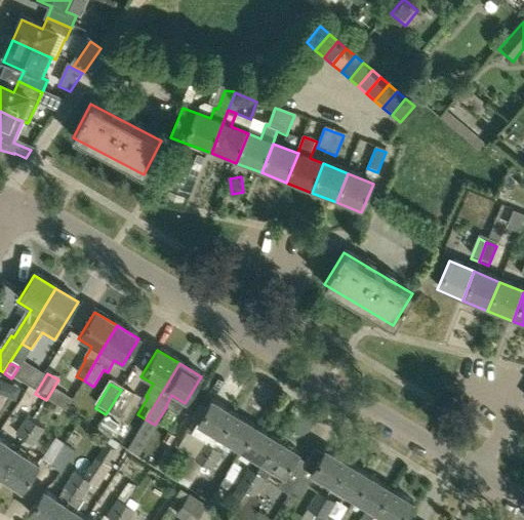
[(133,398),(121,390),(106,414),(118,423),(133,398)]
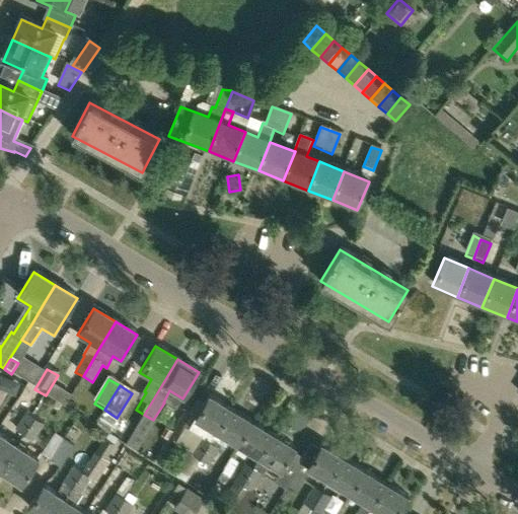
[(191,456),(199,462),(209,445),(216,434),(230,410),(209,396),(194,421),(188,431),(201,439),(191,456)]
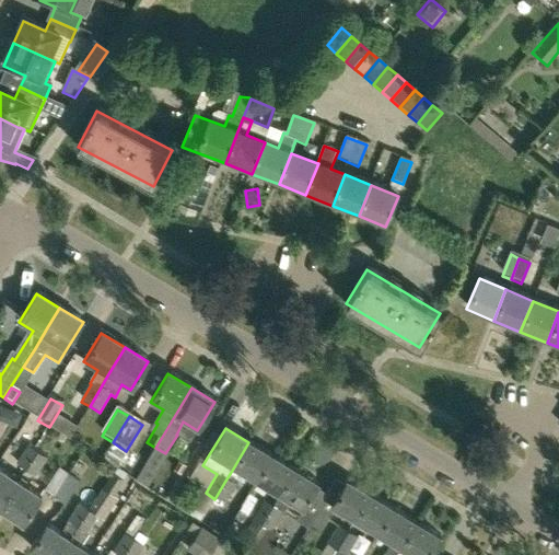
[(243,475),(256,483),(272,457),(248,442),(233,469),(243,475)]
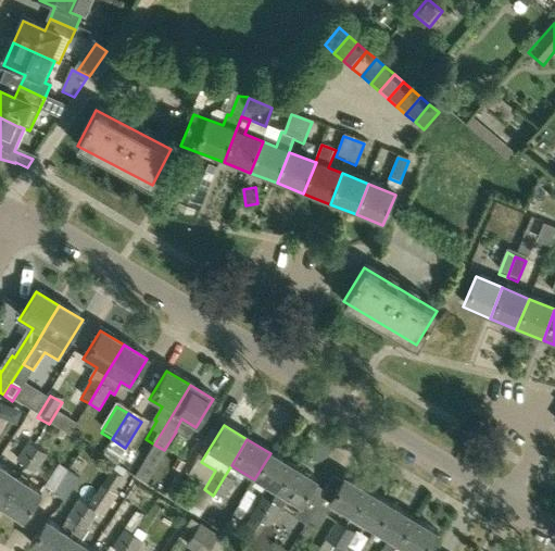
[(154,445),(148,455),(159,461),(165,451),(164,450),(154,445)]
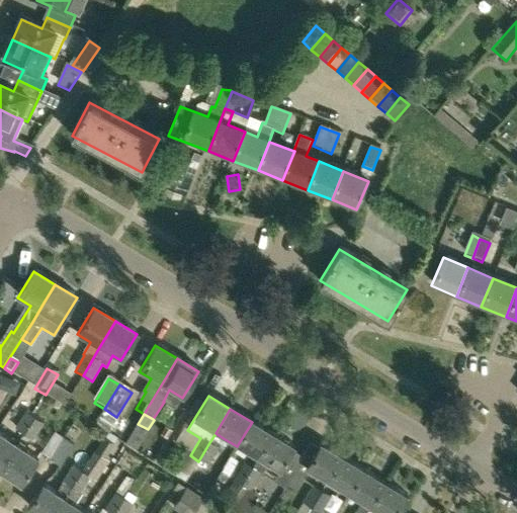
[(23,437),(34,420),(25,415),(15,432),(23,437)]
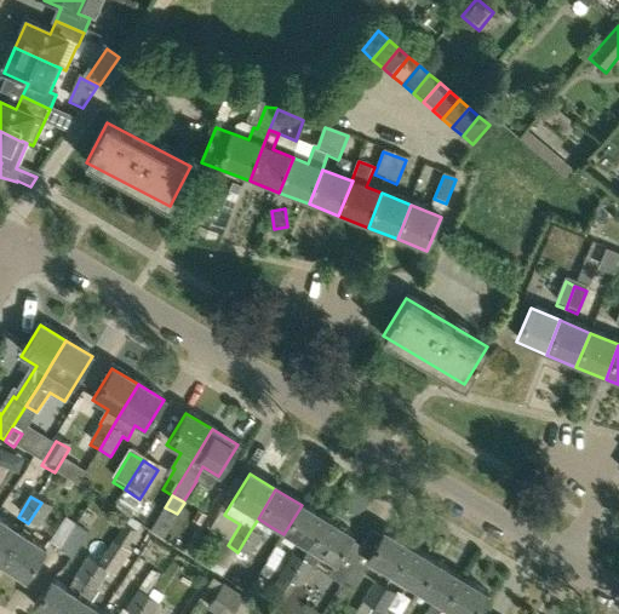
[(41,503),(28,523),(39,531),(52,510),(41,503)]
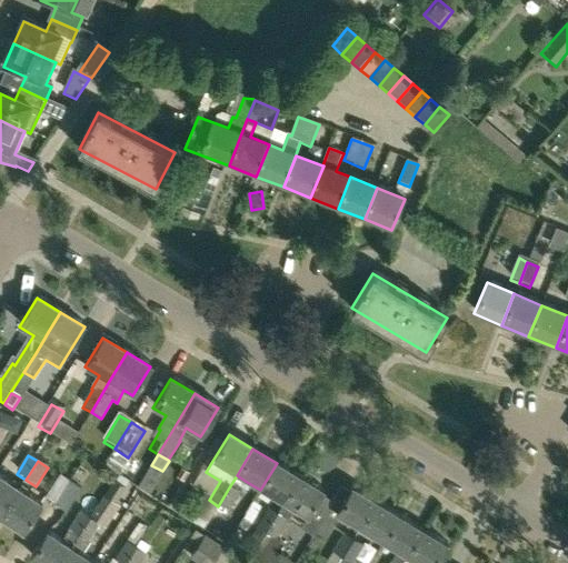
[(300,478),(277,463),(260,490),(285,504),(300,478)]
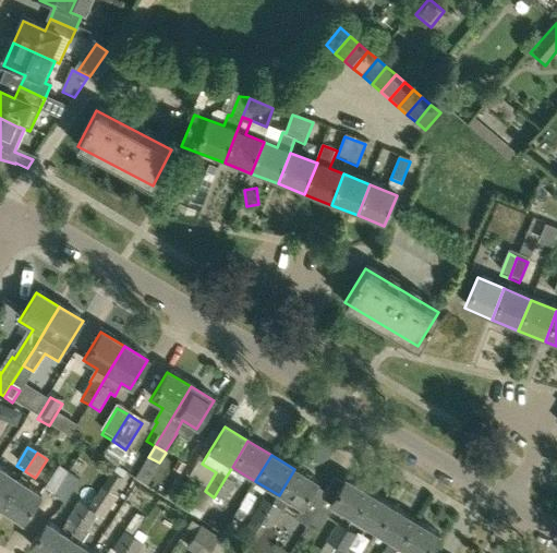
[(19,481),(0,469),(0,508),(19,481)]
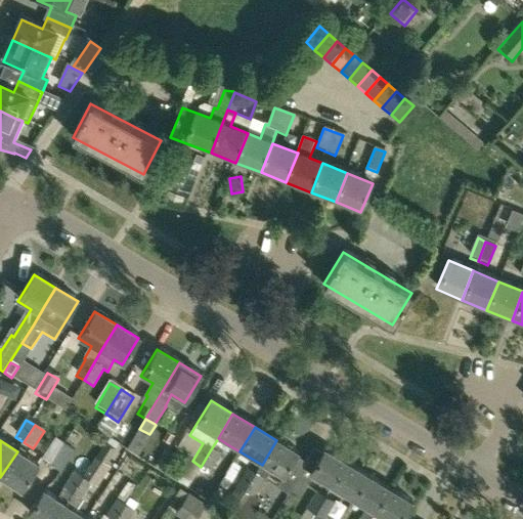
[(299,453),(276,440),(262,465),(284,478),(299,453)]
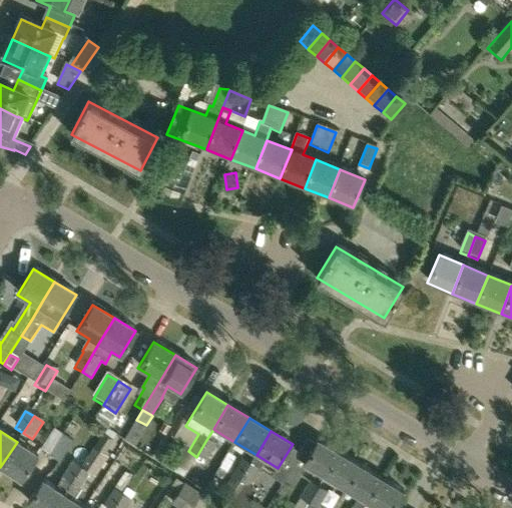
[(73,444),(62,437),(48,458),(59,465),(73,444)]
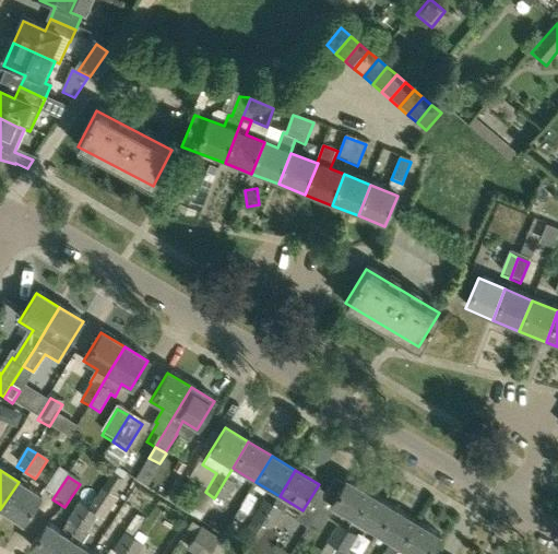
[(224,504),(235,486),(225,480),(214,498),(224,504)]
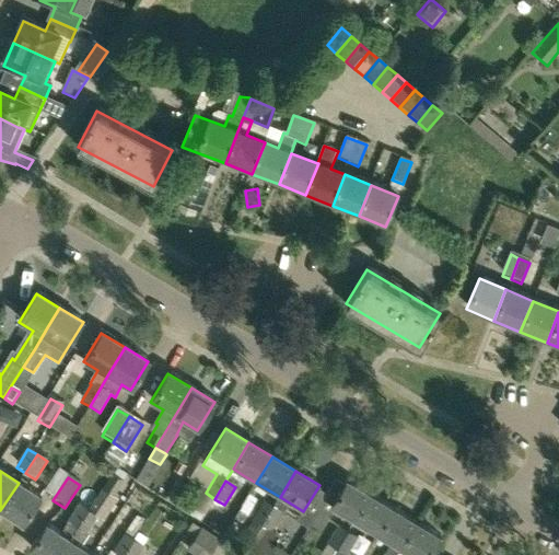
[(332,508),(354,521),(370,496),(347,482),(332,508)]
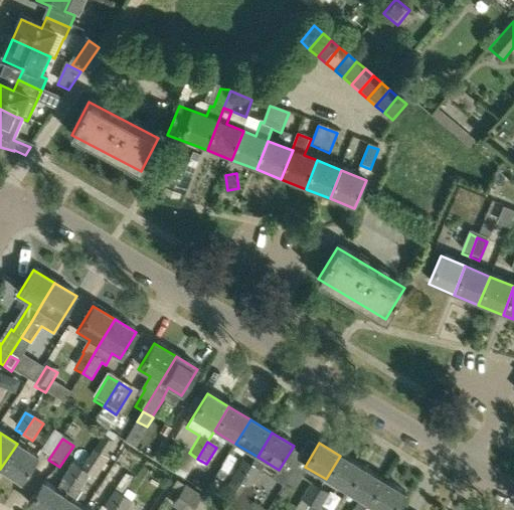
[(38,458),(17,444),(0,469),(22,483),(38,458)]
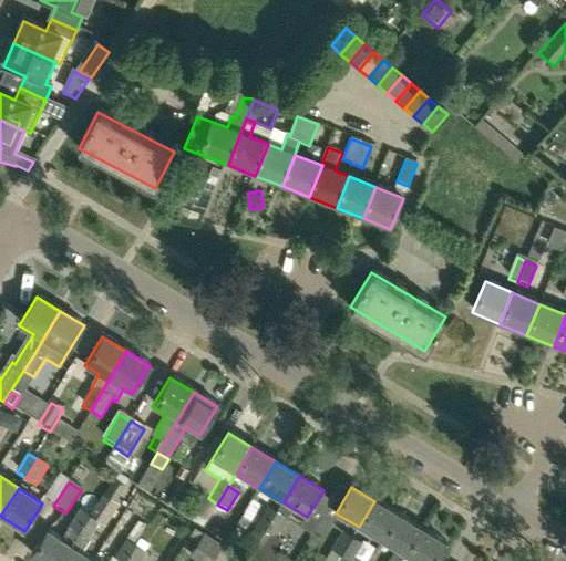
[(398,516),(374,501),(359,527),(382,541),(398,516)]
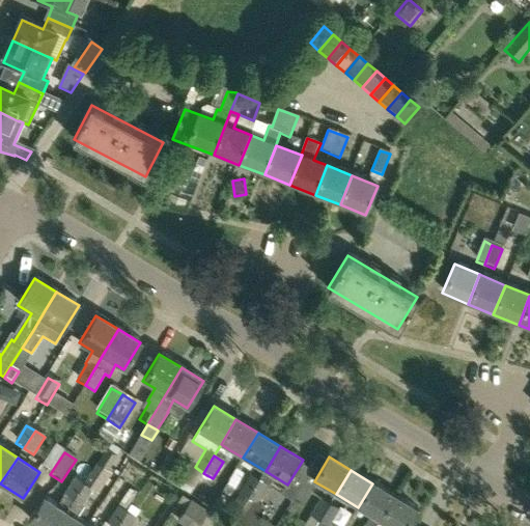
[(248,500),(258,482),(249,477),(239,495),(248,500)]
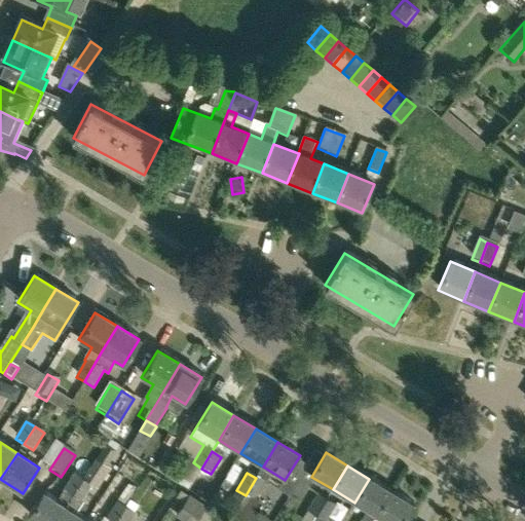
[(76,474),(64,491),(65,491),(58,501),(45,493),(30,517),(35,520),(57,520),(84,480),(76,474)]
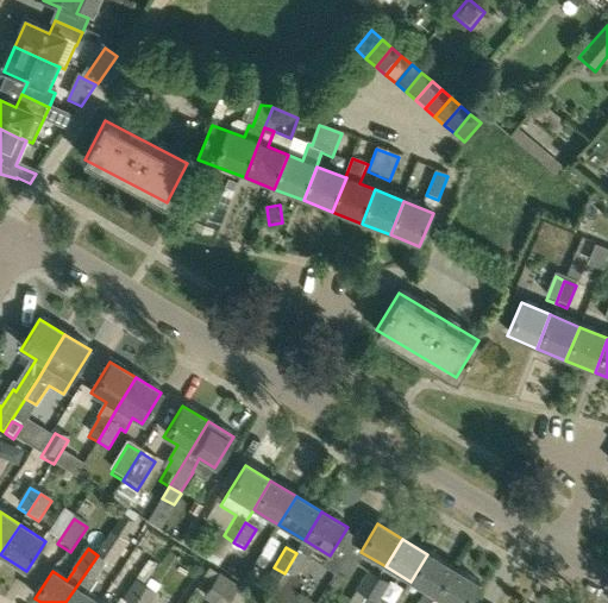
[(296,553),(284,573),(294,579),(307,560),(296,553)]
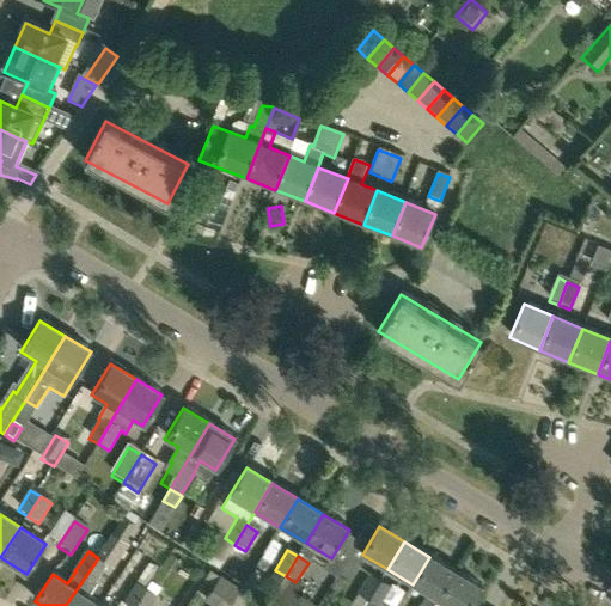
[(435,605),(439,600),(438,600),(454,571),(429,557),(413,585),(428,594),(421,605),(435,605)]
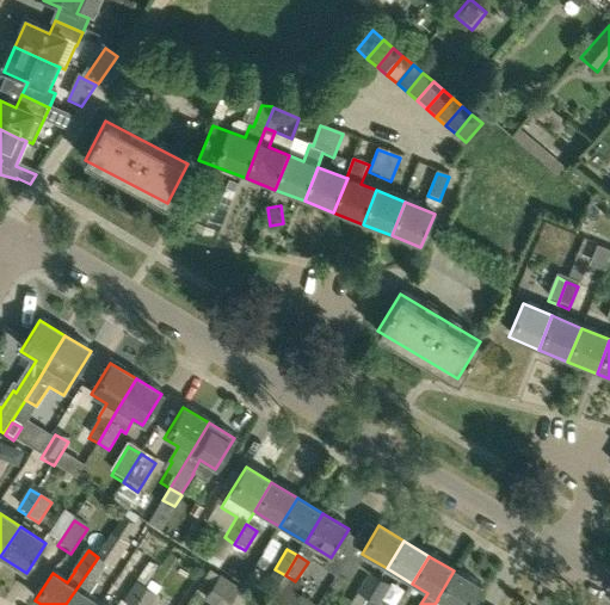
[(100,604),(90,597),(98,584),(97,582),(109,565),(98,557),(66,604),(100,604)]
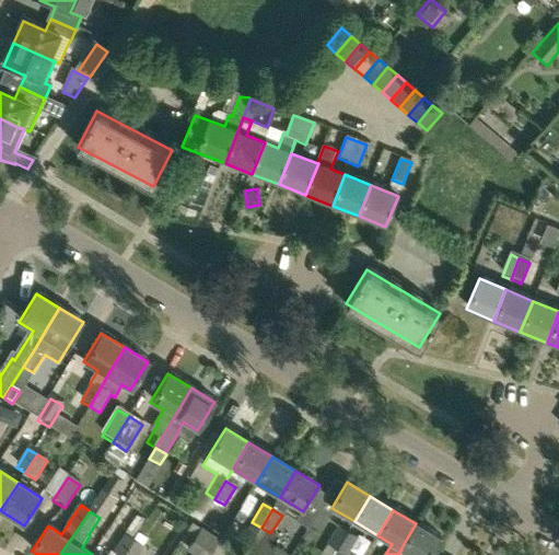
[(400,550),(402,550),(409,554),(428,554),(439,538),(416,523),(400,550)]
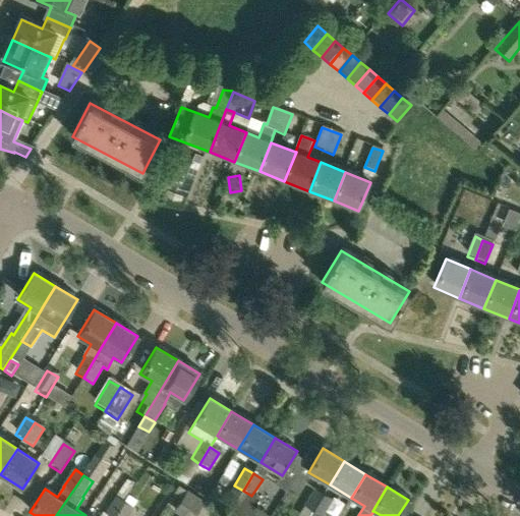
[(305,508),(313,513),(324,497),(315,492),(305,508)]
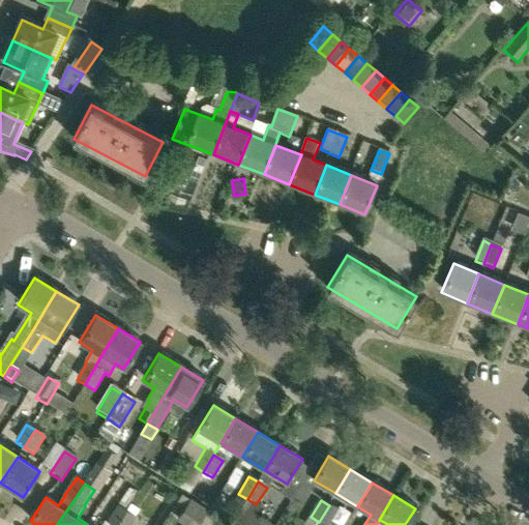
[(338,511),(329,505),(319,522),(322,524),(329,524),(338,511)]
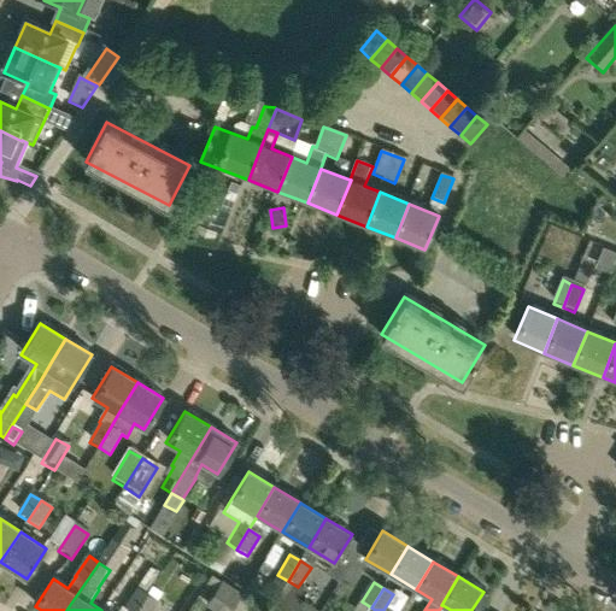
[(139,610),(147,598),(138,592),(125,610),(139,610)]
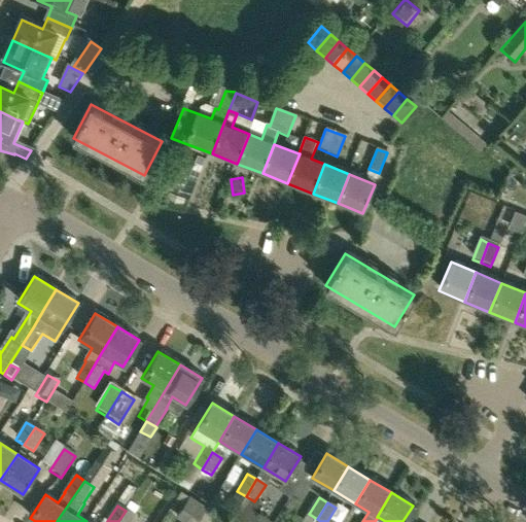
[(130,521),(134,516),(126,511),(118,521),(130,521)]
